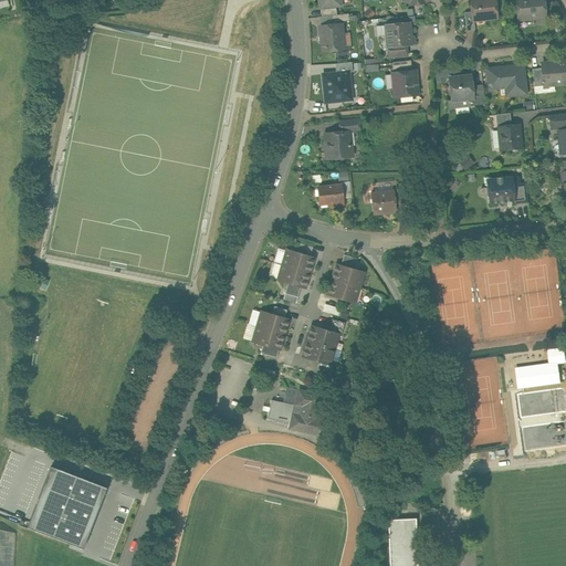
[(494,0),(470,0),(472,11),(473,20),(474,20),(474,17),(482,17),(482,19),(496,18),(494,0)]
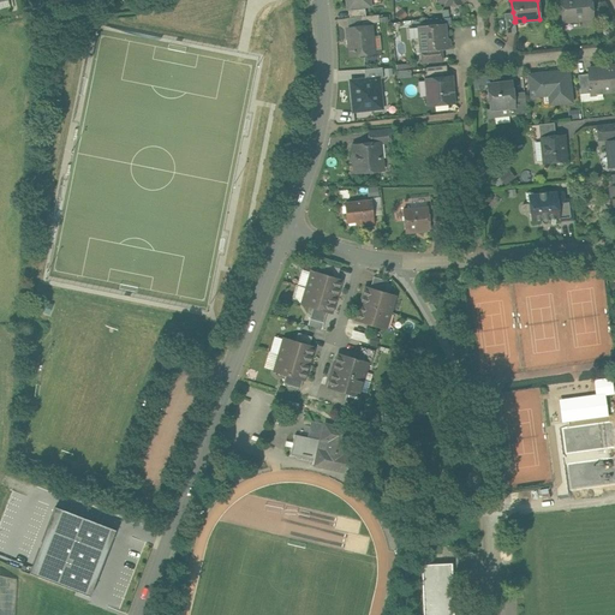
[(591,0),(560,0),(561,4),(560,6),(560,10),(562,11),(563,23),(593,19),(591,0)]
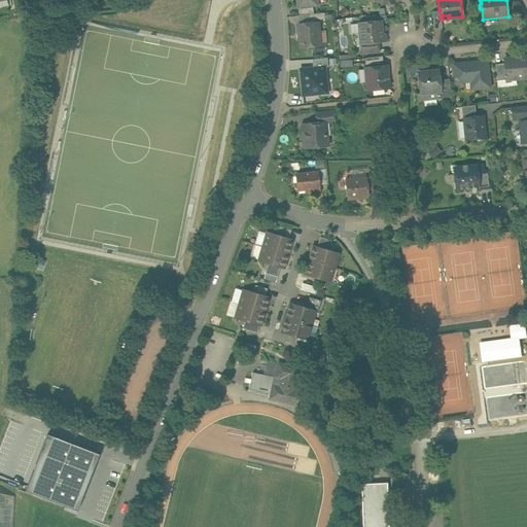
[(441,19),(440,10),(432,11),(434,29),(443,28),(442,19),(441,19)]
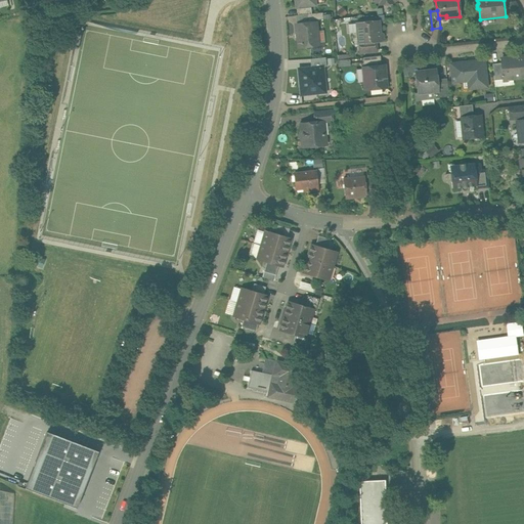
[(312,13),(307,14),(308,20),(323,19),(323,12),(312,13)]
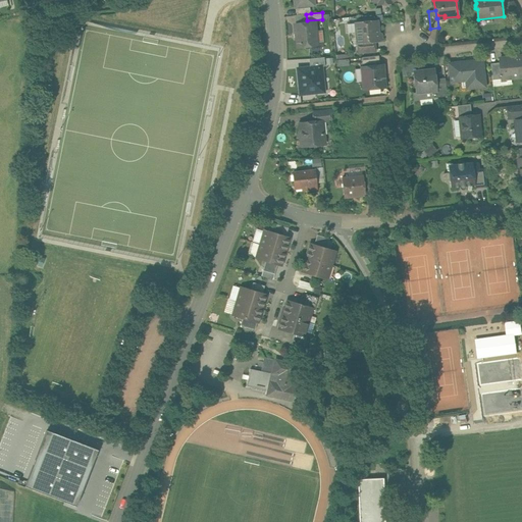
[(378,21),(356,23),(358,44),(375,42),(379,41),(379,40),(380,40),(379,34),(378,21)]
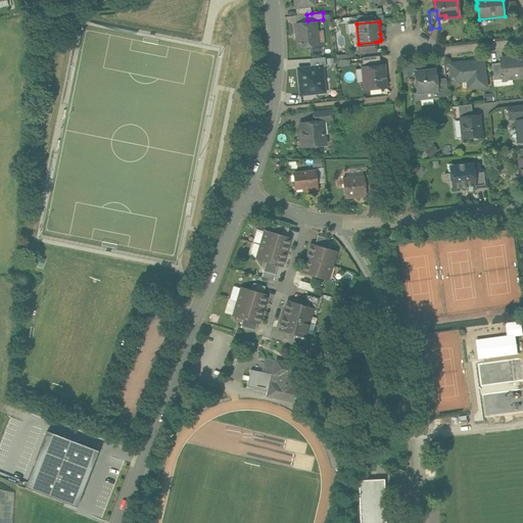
[(314,22),(298,24),(297,25),(296,26),(296,27),(298,45),(298,46),(299,47),(300,47),(304,47),(305,48),(306,49),(307,49),(310,49),(311,48),(312,47),(312,46),(316,46),(317,45),(318,44),(318,43),(316,25),(316,24),(315,22),(314,22)]
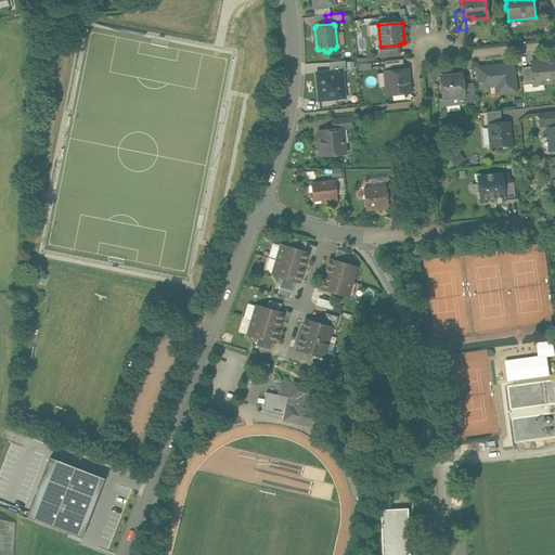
[(399,44),(381,47),(381,53),(400,52),(399,44)]
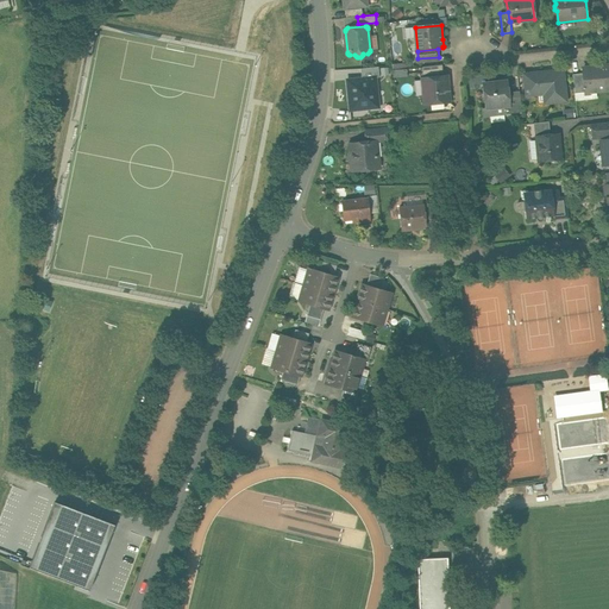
[(393,62),(393,75),(408,74),(408,61),(393,62)]
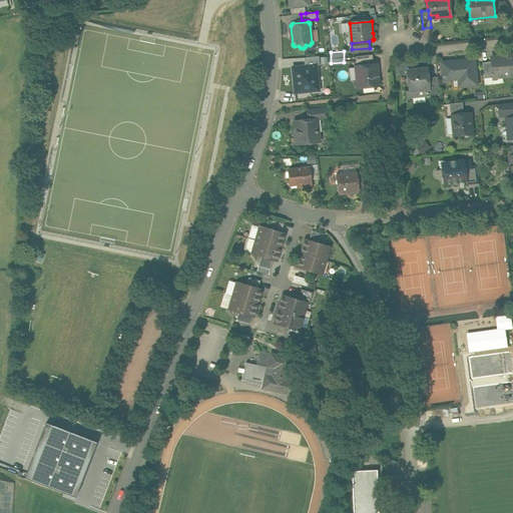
[(373,55),(356,56),(357,64),(374,62),(373,55)]
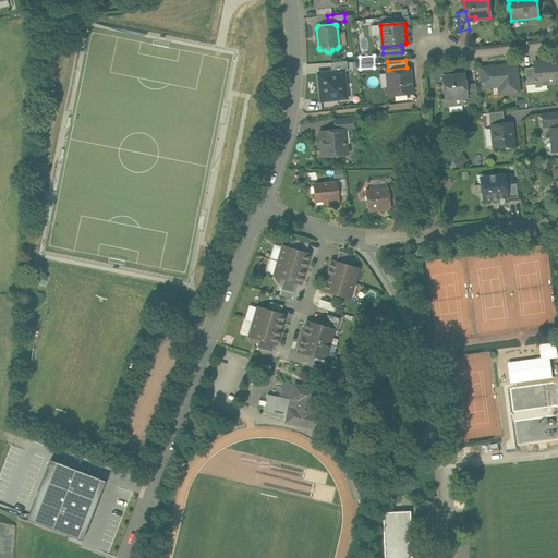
[(557,60),(534,63),(534,68),(536,84),(557,82),(557,60)]
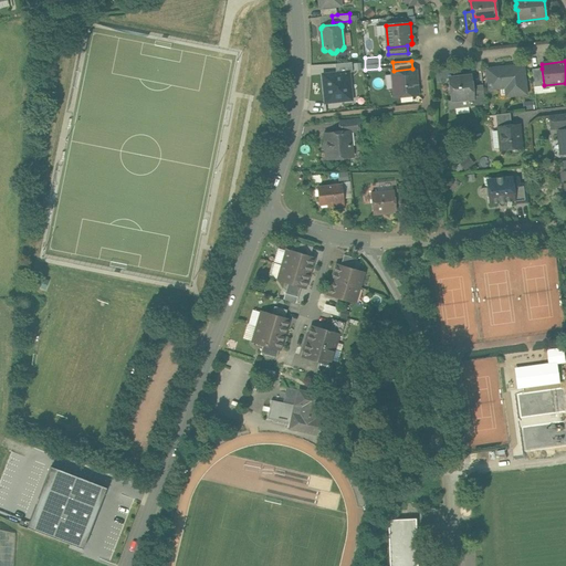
[(352,62),(335,64),(336,73),(349,71),(349,72),(353,72),(352,62)]
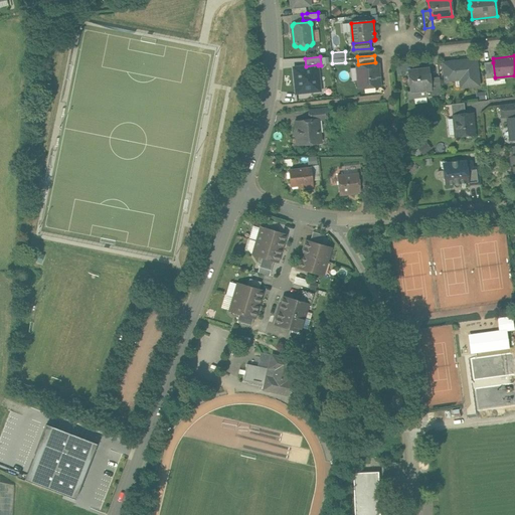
[(475,60),(451,62),(453,74),(445,74),(446,80),(461,78),(462,87),(479,84),(477,69),(476,59),(475,59),(475,60)]
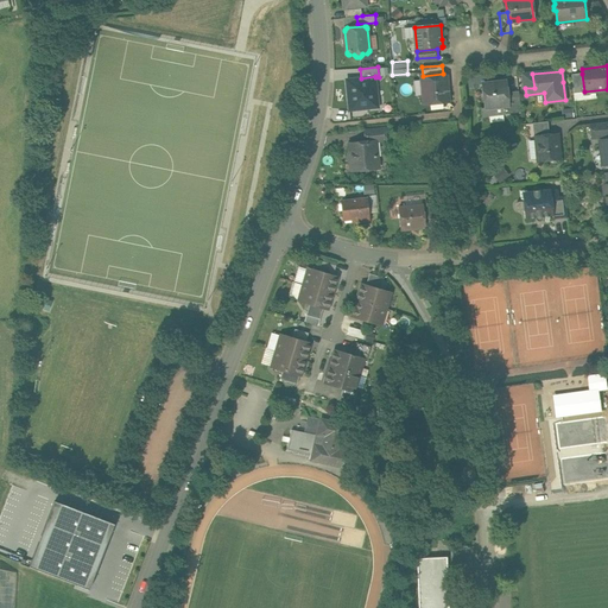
[(532,74),(524,75),(525,88),(534,88),(532,74)]
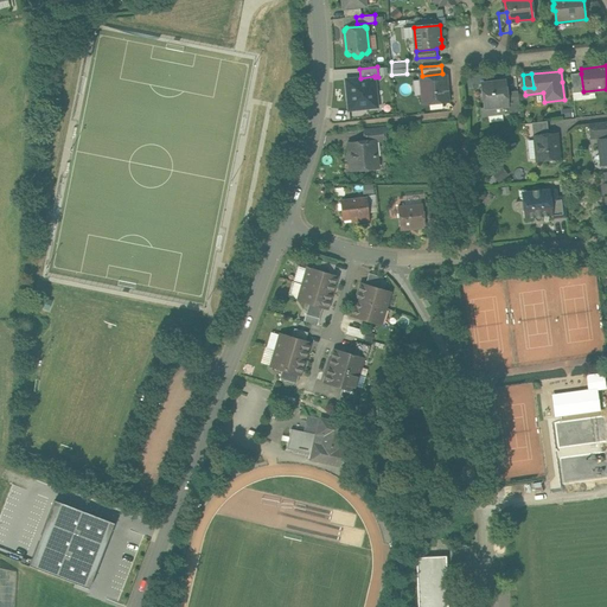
[(581,74),(570,75),(573,94),(583,93),(583,91),(581,74)]
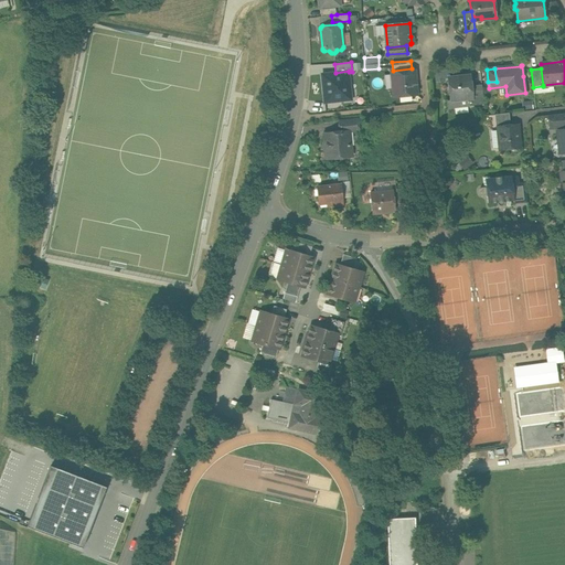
[(336,73),(322,74),(324,103),(352,99),(349,72),(349,71),(336,73)]
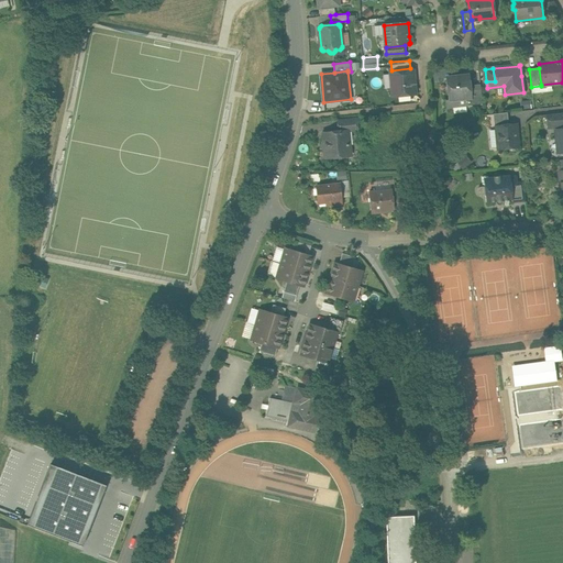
[(412,70),(392,73),(394,96),(415,94),(412,70)]
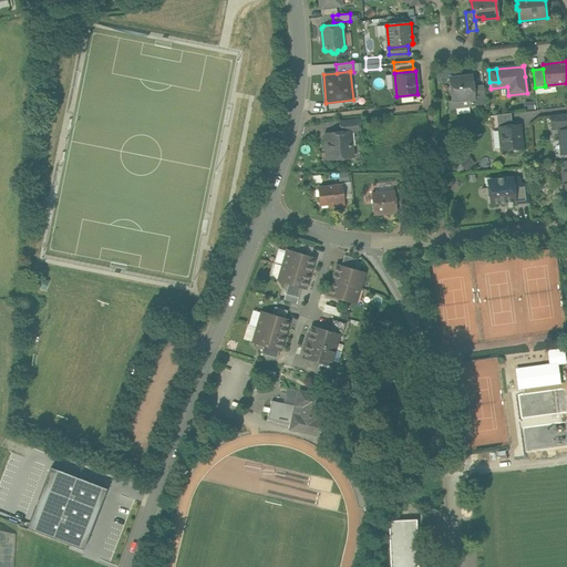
[(472,75),(451,78),(453,100),(449,101),(450,109),(472,106),(471,99),(474,99),(473,86),(472,75)]
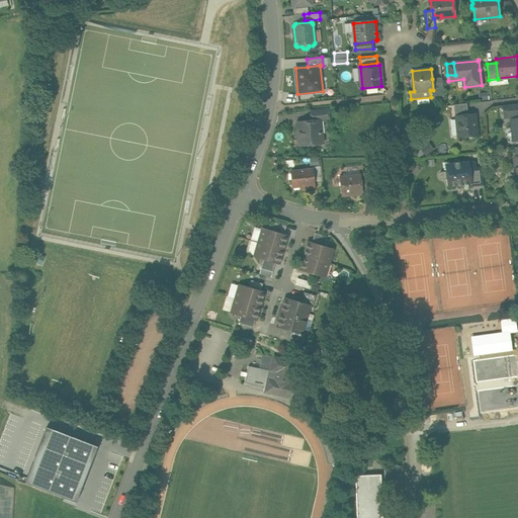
[(442,77),(432,79),(433,90),(430,90),(431,97),(444,95),(442,77)]
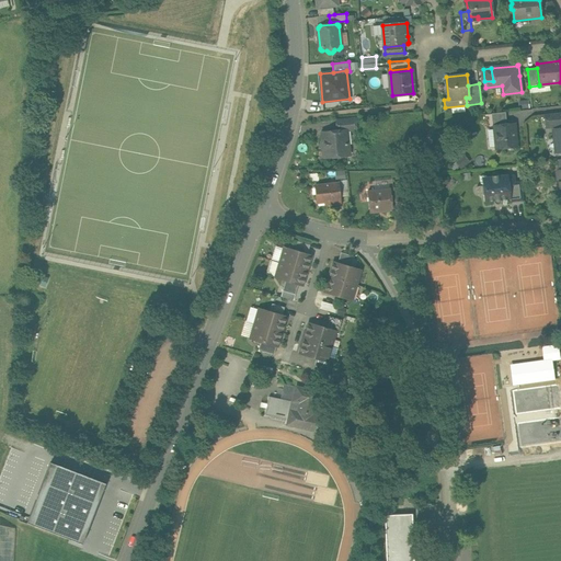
[(505,112),(492,113),(493,126),(494,126),(507,124),(505,112)]
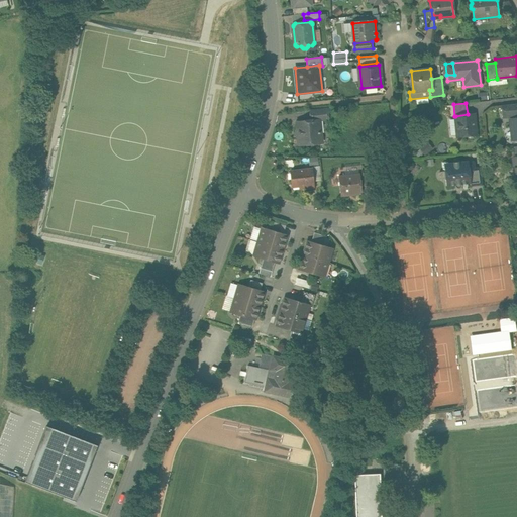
[(516,103),(502,105),(503,117),(516,115),(516,103)]
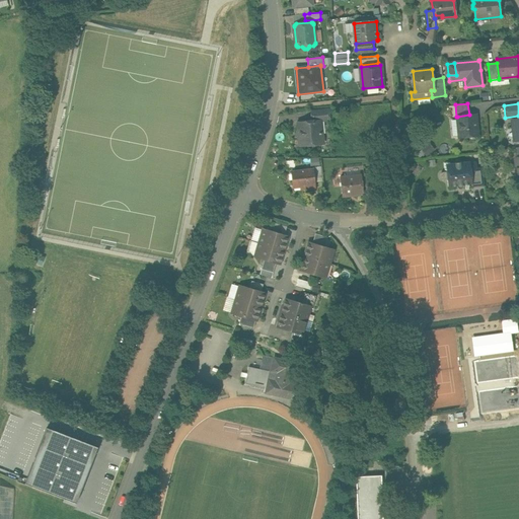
[(328,109),(311,112),(312,122),(320,121),(330,120),(328,109)]
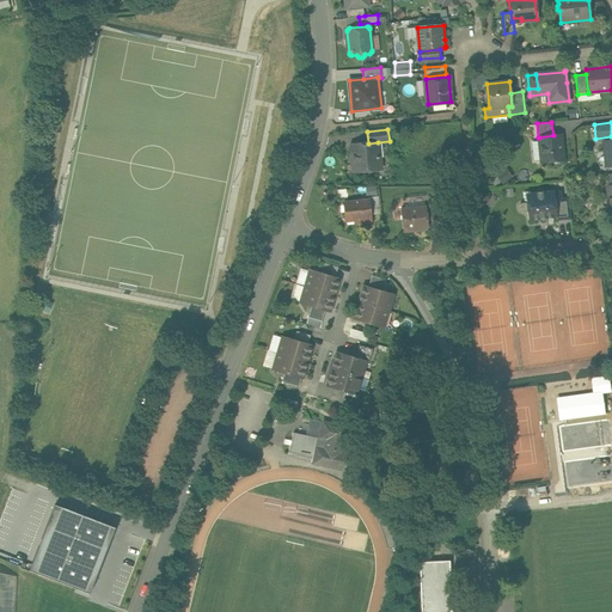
[(554,135),(539,138),(543,161),(554,160),(554,161),(556,164),(561,164),(562,161),(562,160),(563,159),(561,135),(554,135)]
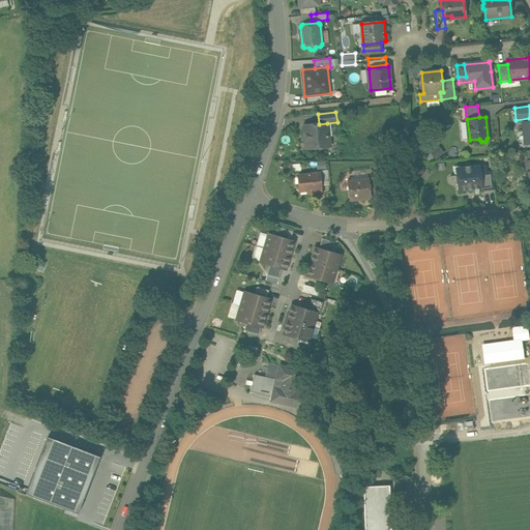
[(319,124),(304,125),(305,134),(303,135),(304,140),(306,141),(307,149),(329,147),(327,123),(319,124)]
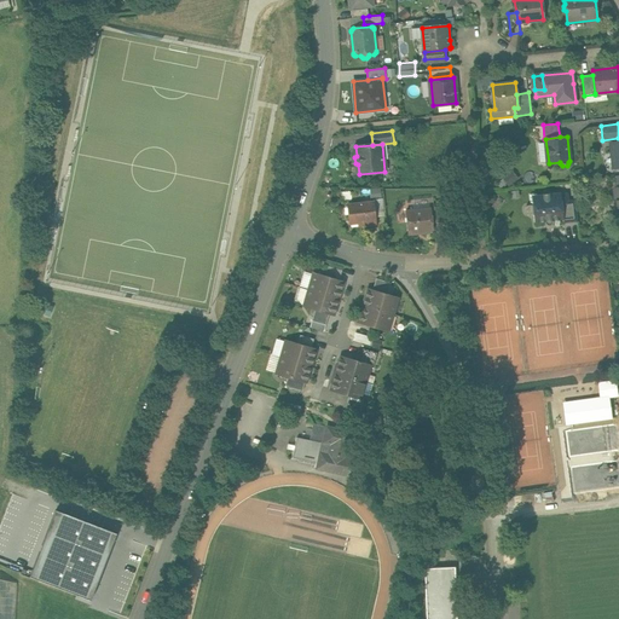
[(544,195),(537,195),(536,194),(530,195),(531,203),(532,202),(532,204),(527,206),(526,206),(525,207),(525,209),(525,210),(525,212),(526,213),(527,214),(533,213),(534,223),(545,221),(545,224),(547,225),(549,225),(551,225),(553,224),(553,223),(554,221),(563,219),(562,201),(568,201),(567,192),(561,194),(561,192),(549,194),(548,194),(544,194),(544,195)]
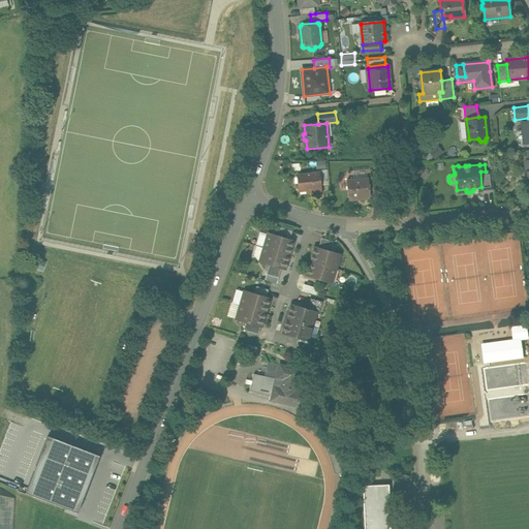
[(486,172),(480,172),(481,187),(481,190),(494,189),(492,170),(486,172)]
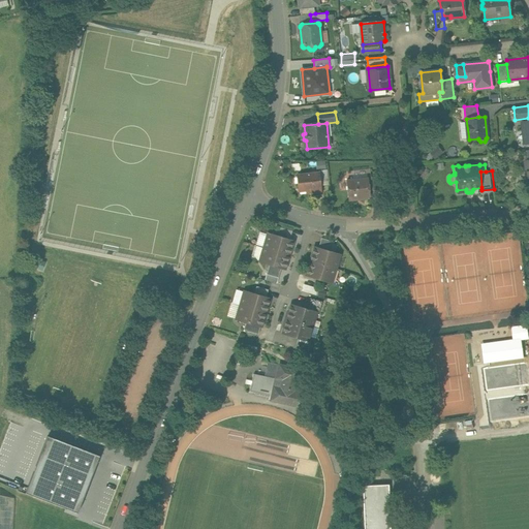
[(319,173),(297,175),(299,191),(306,190),(307,193),(321,192),(319,173)]
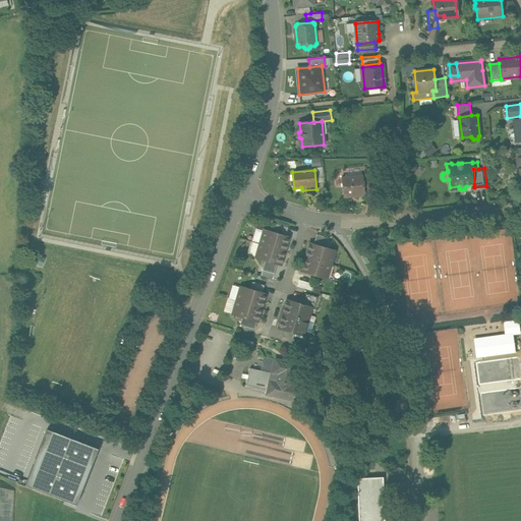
[(373,173),(365,174),(366,187),(374,186),(373,173)]
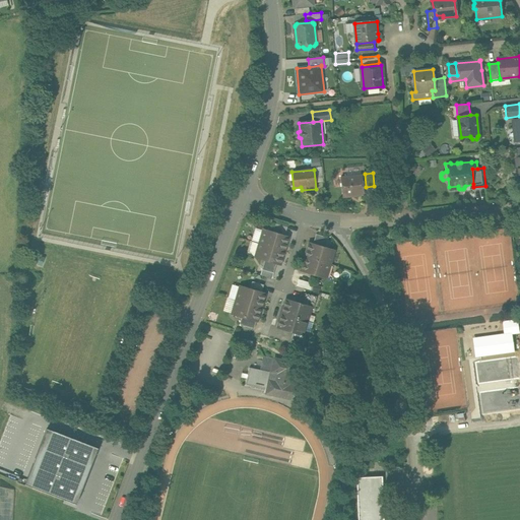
[(362,175),(341,177),(343,197),(364,194),(362,175)]
